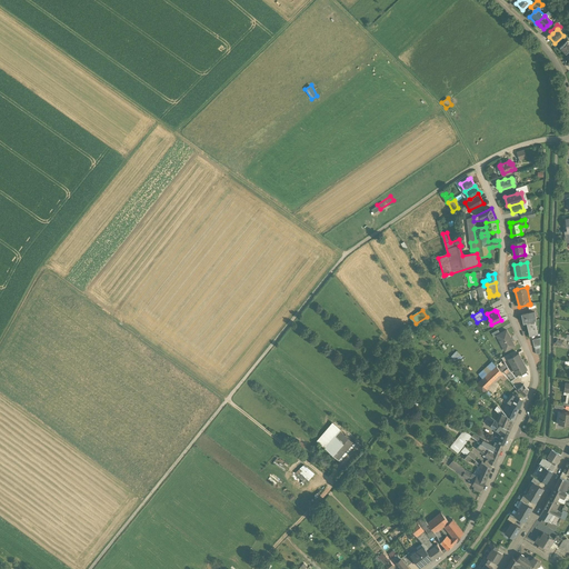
[(535,312),(521,315),(523,323),(527,322),(535,320),(537,320),(535,312)]
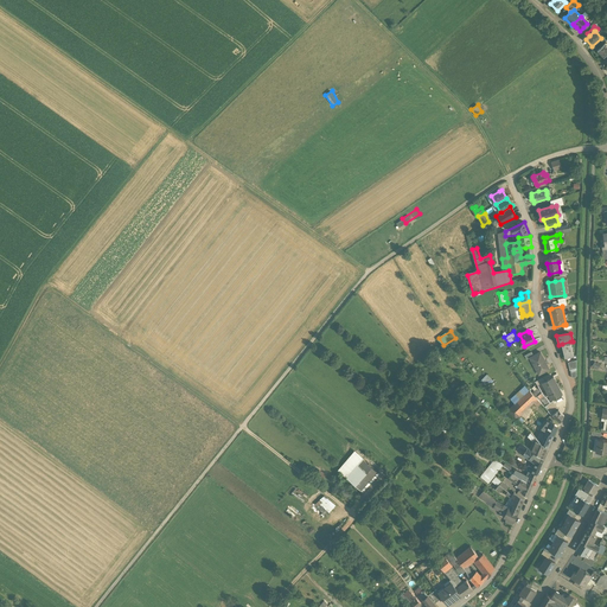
[(570,342),(562,344),(566,357),(574,356),(570,342)]
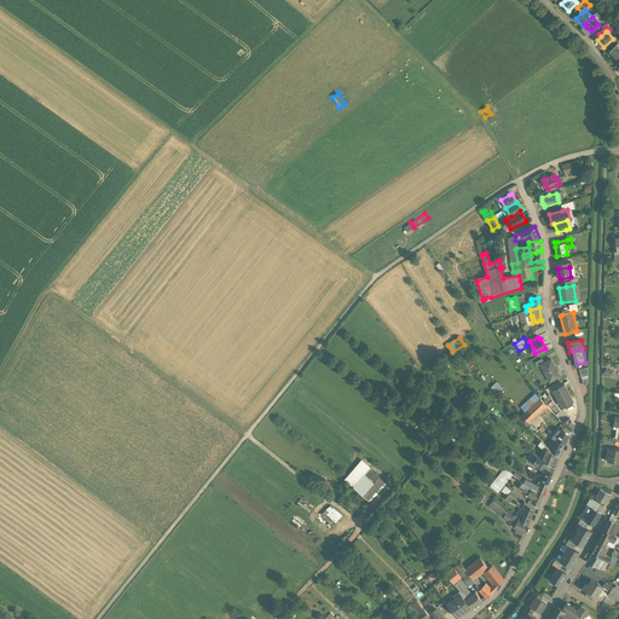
[(544,363),(541,365),(550,382),(560,377),(551,359),(544,363)]
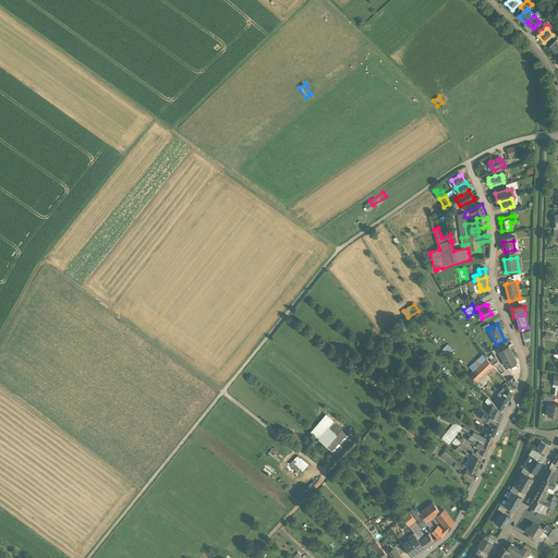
[(447,353),(452,348),(448,343),(443,349),(447,353)]
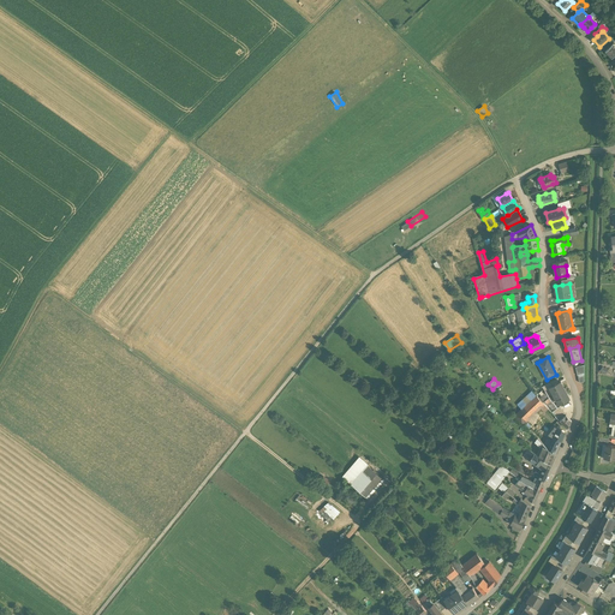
[(551,387),(549,388),(554,396),(565,390),(561,382),(551,387)]
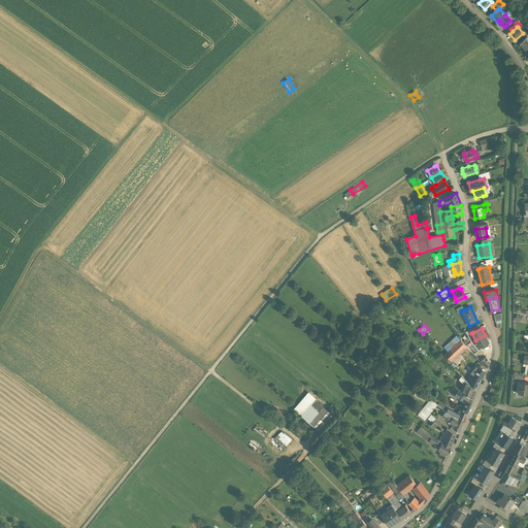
[(485,335),(475,340),(480,347),(489,342),(485,335)]
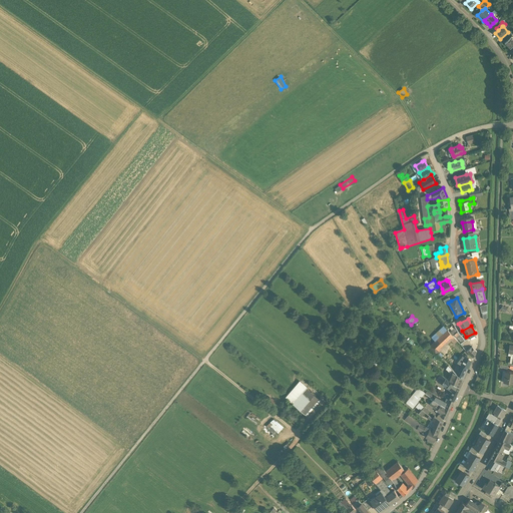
[(435,342),(429,347),(436,354),(450,340),(453,337),(450,333),(444,327),(431,339),(435,342)]
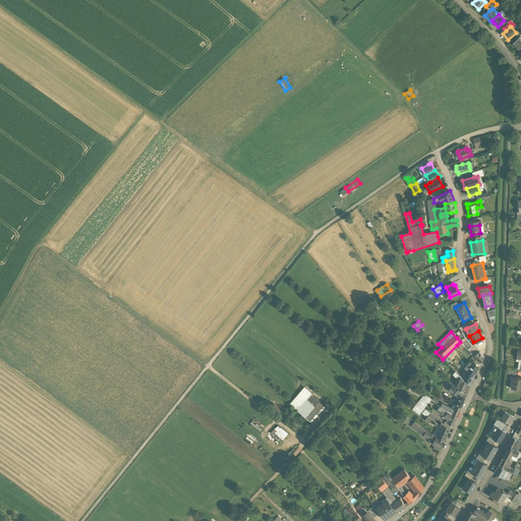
[(462,333),(457,338),(460,342),(461,340),(465,337),(462,333)]
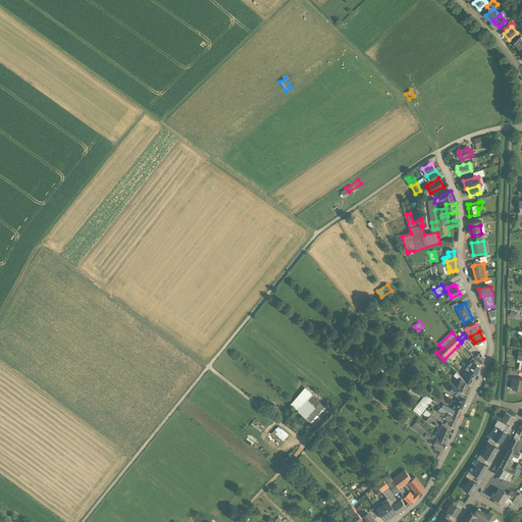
[(417,345),(414,349),(420,354),(423,350),(417,345)]
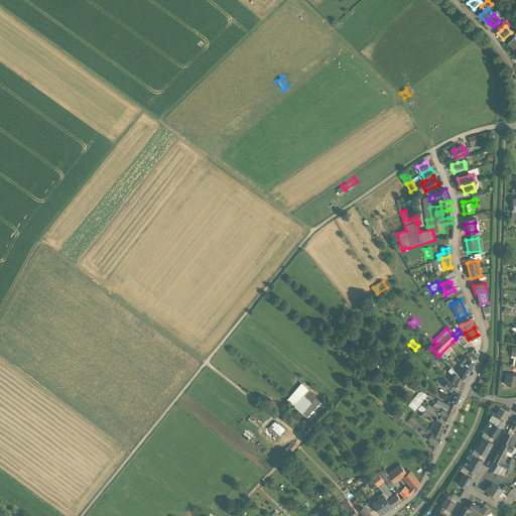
[(465,345),(464,345),(470,352),(475,348),(476,348),(470,341),(467,343),(466,344),(465,345)]
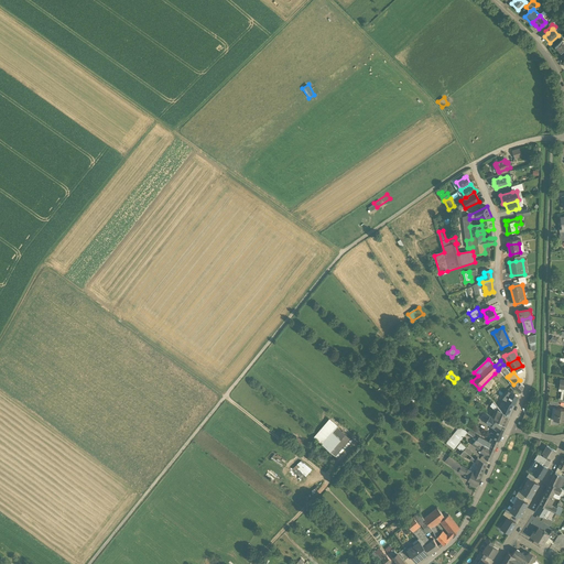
[(524,387),(519,380),(513,384),(512,386),(520,393),(524,387)]
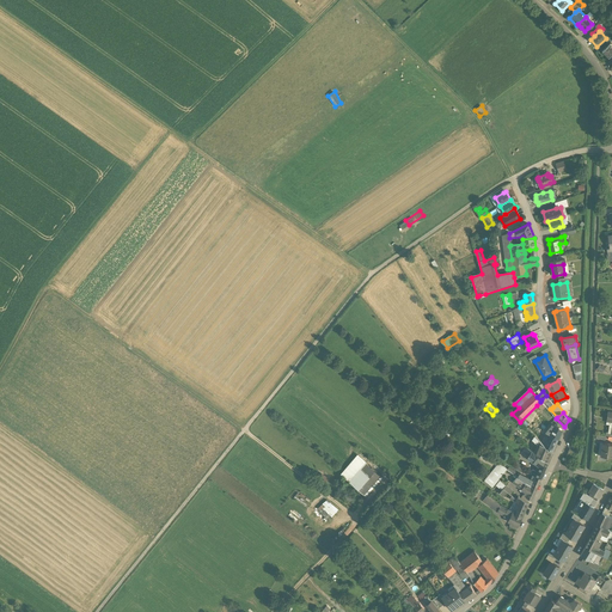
[(436,435),(441,432),(444,435),(447,432),(445,428),(447,426),(444,421),(439,426),(435,422),(429,429),(432,433),(433,432),(436,435)]
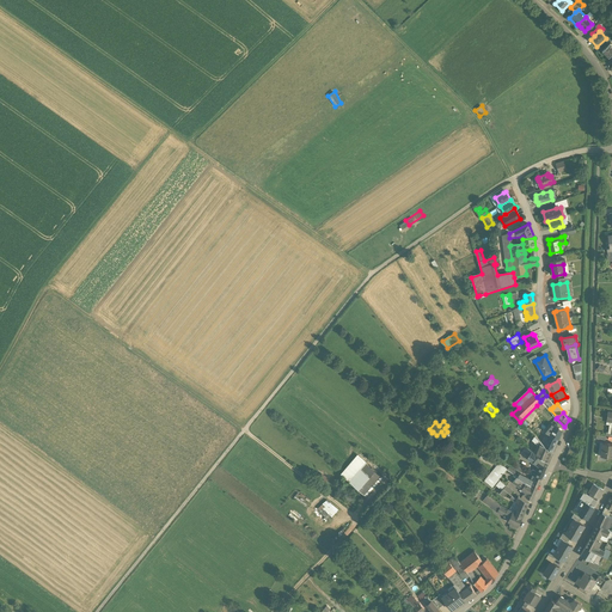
[(560,428),(551,424),(551,426),(545,433),(550,435),(558,439),(562,432),(558,430),(560,428)]
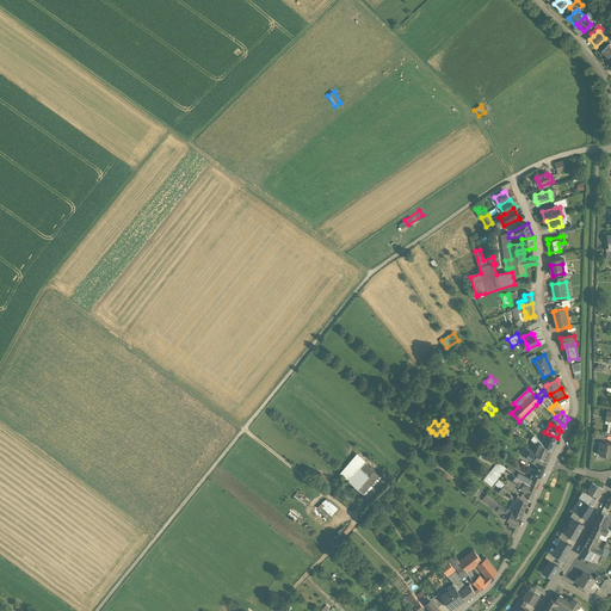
[(557,438),(549,434),(545,440),(543,445),(550,452),(557,438)]
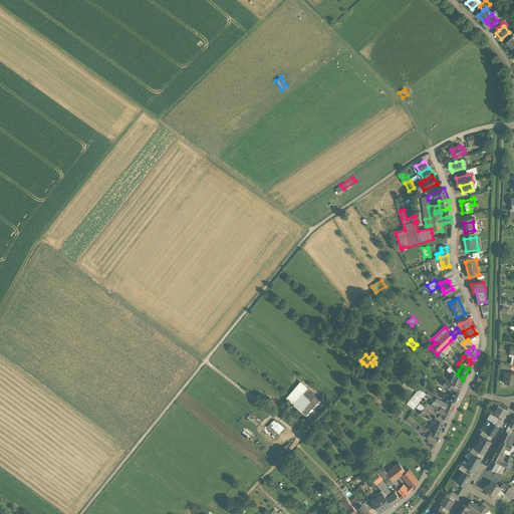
[(453,370),(449,380),(460,389),(464,380),(463,380),(457,374),(453,370)]
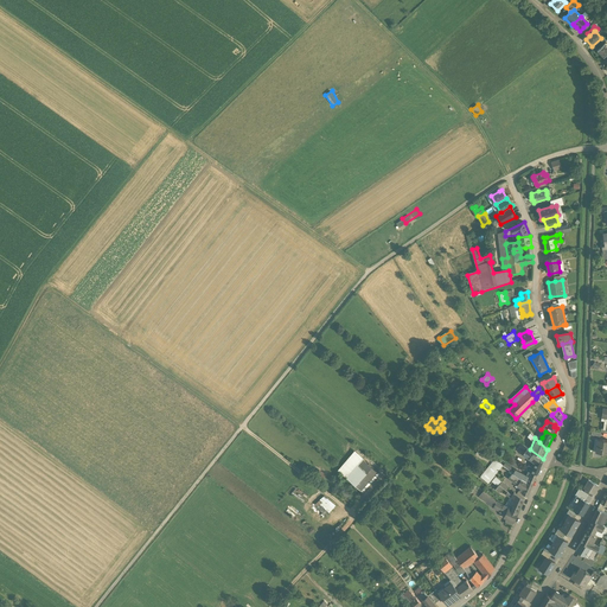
[(606,440),(598,440),(596,453),(606,454),(606,440)]
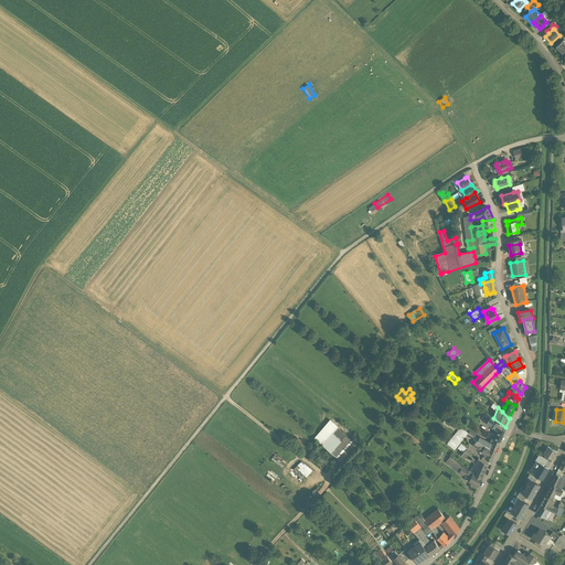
[(491,417),(486,414),(481,419),(487,424),(491,417)]
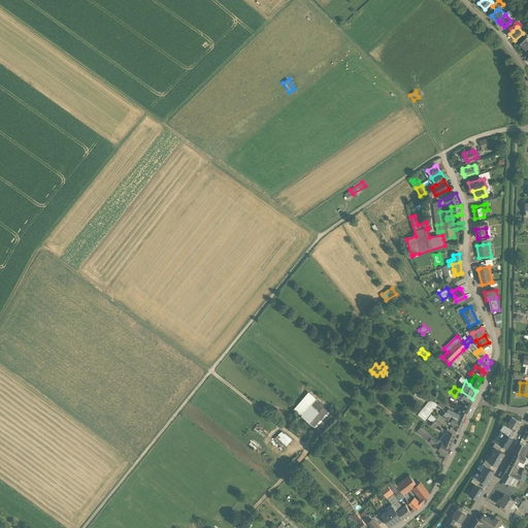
[(461,391),(459,390),(455,396),(466,401),(471,403),(472,399),(461,391)]
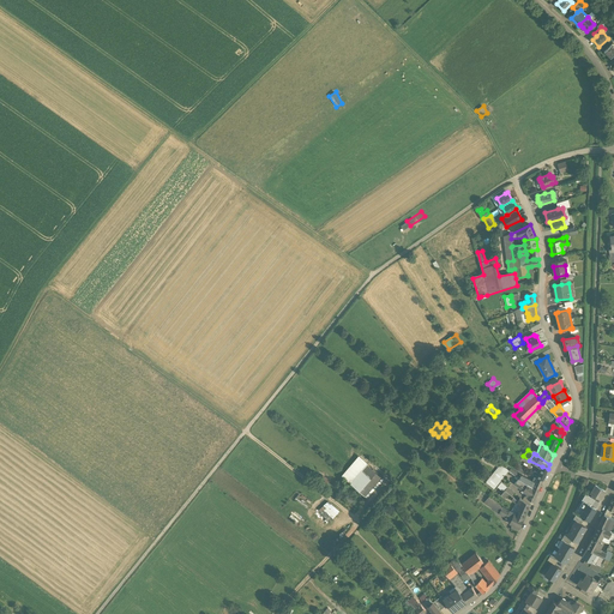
[(384,479),(359,457),(342,476),(367,498),(384,479)]
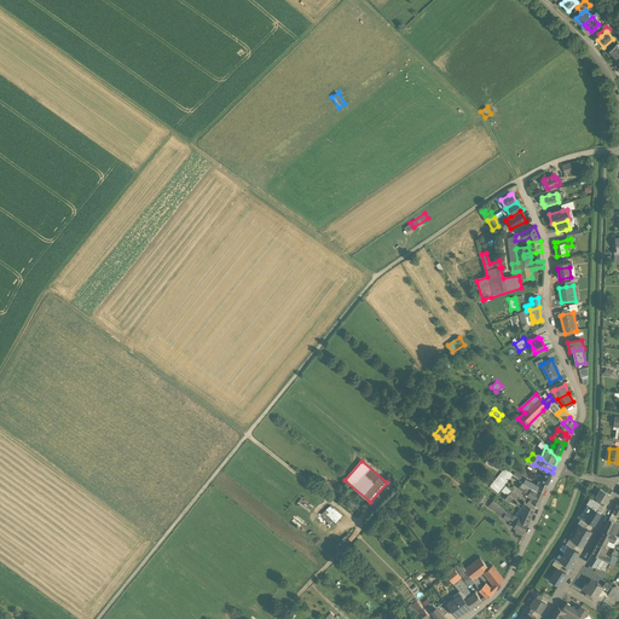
[(513,475),(504,468),(499,474),(490,486),(492,489),(498,493),(501,490),(504,486),(504,485),(513,475)]
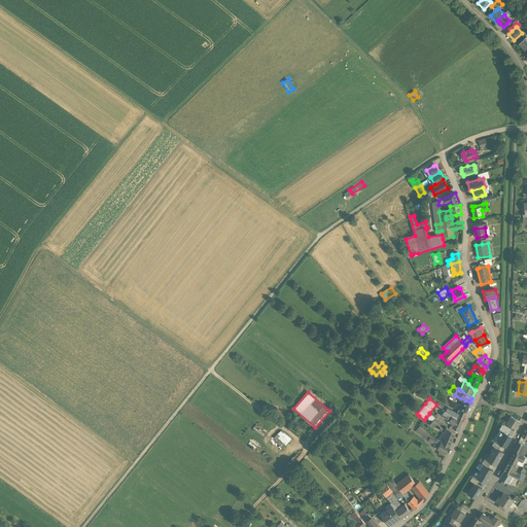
[(470,402),(465,400),(463,407),(461,411),(465,412),(470,402)]
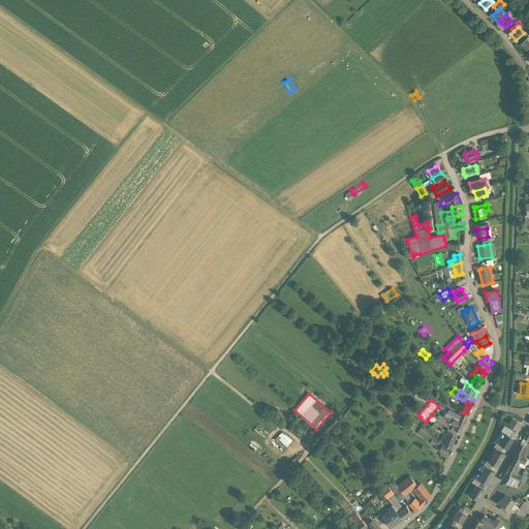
[(278,410),(274,416),(279,419),(283,414),(278,410)]
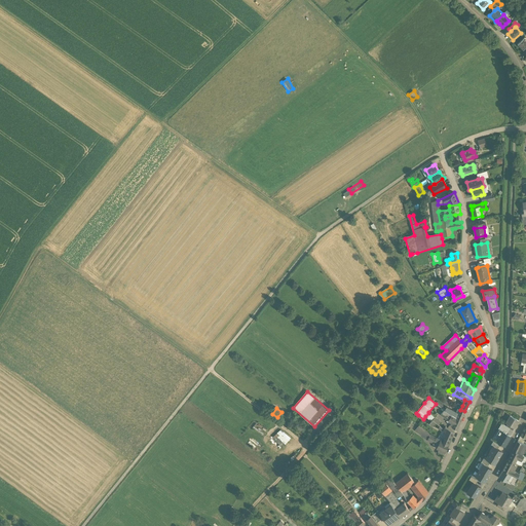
[(456,412),(447,408),(445,410),(448,413),(452,415),(456,419),(458,413),(456,412)]
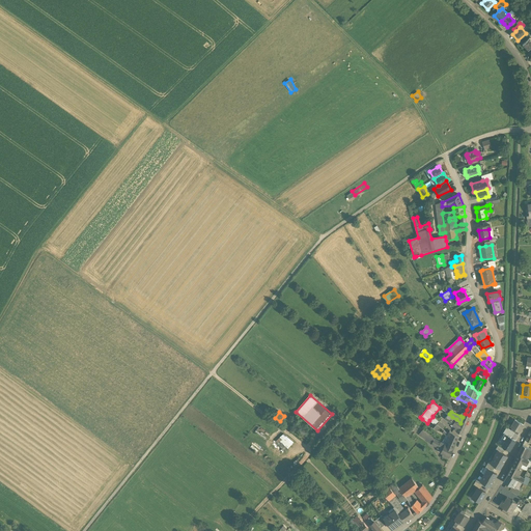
[(449,414),(445,419),(452,424),(456,419),(452,417),(449,414)]
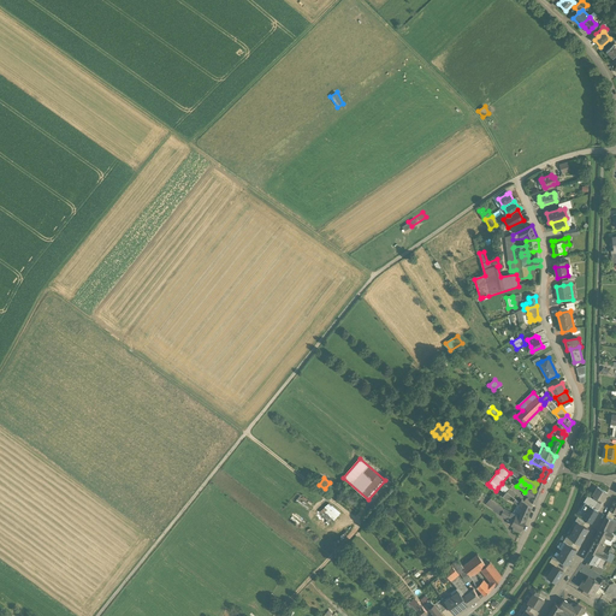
[(537,484),(534,491),(539,493),(544,481),(539,480),(537,484)]
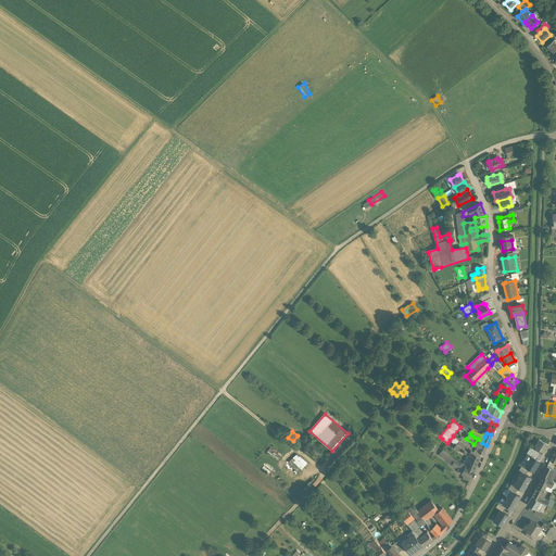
[(459,441),(453,437),(450,440),(456,445),(457,444),(459,441)]
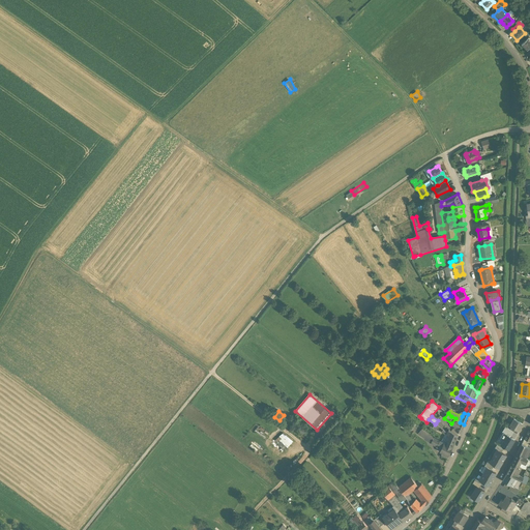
[(522,424),(514,419),(510,425),(511,428),(518,431),(522,424)]
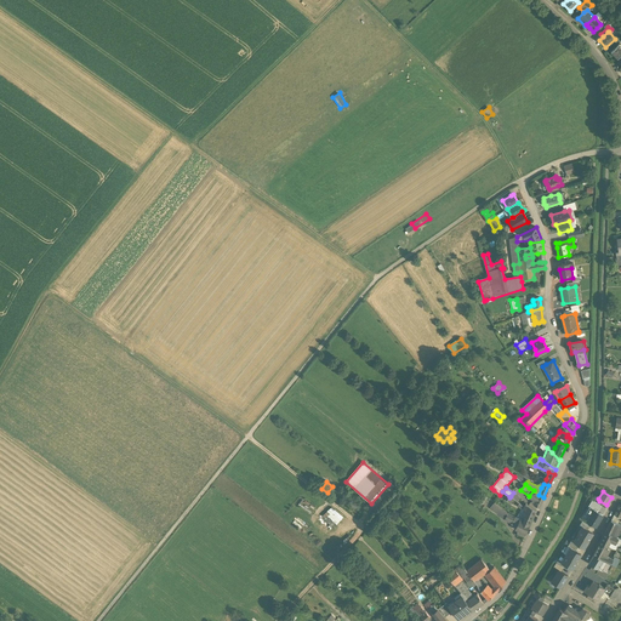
[(488,499),(484,495),(478,502),(483,506),(488,499)]
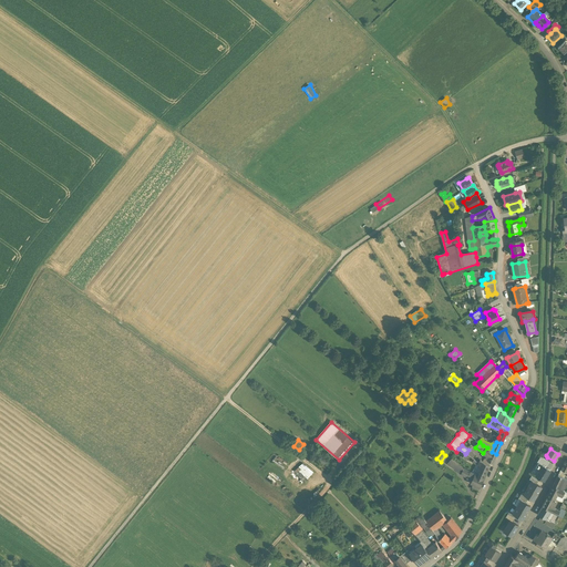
[(546,467),(549,462),(546,460),(542,456),(537,462),(538,463),(546,467)]
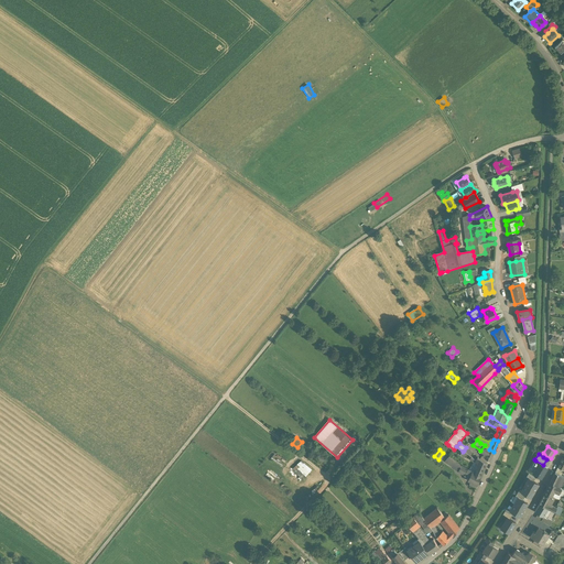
[(455,462),(448,456),(445,461),(456,468),(459,464),(455,462)]
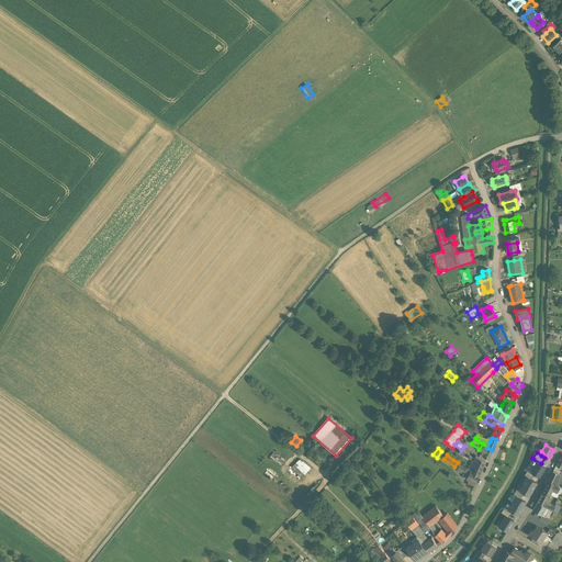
[(485,462),(475,456),(474,459),(470,456),(469,459),(472,460),(475,462),(473,467),(475,468),(474,471),(474,472),(480,474),(485,462)]
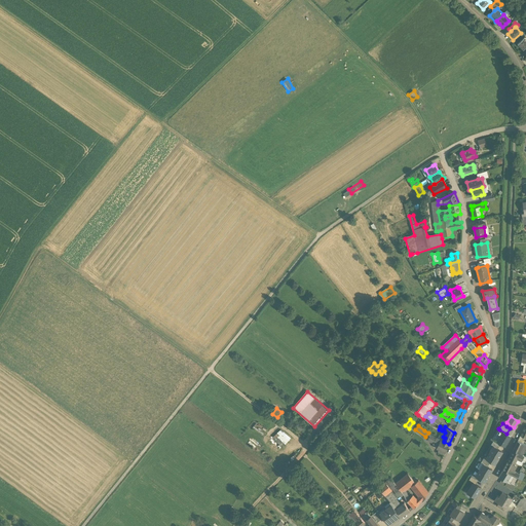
[(282,429),(273,437),(282,446),(290,439),(282,429)]
